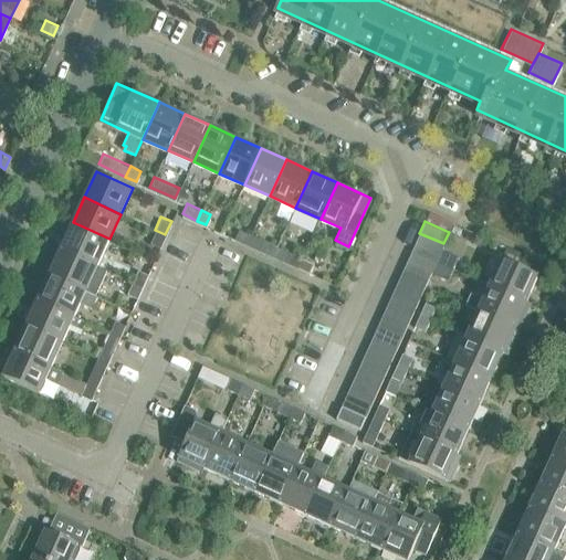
[(61,247),(97,264),(109,239),(73,222),(61,247)]
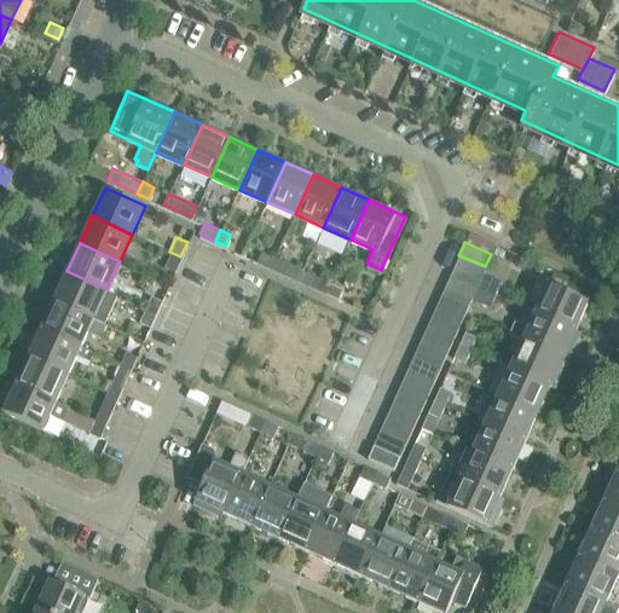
[(493,250),(502,254),(504,247),(496,243),(493,250)]
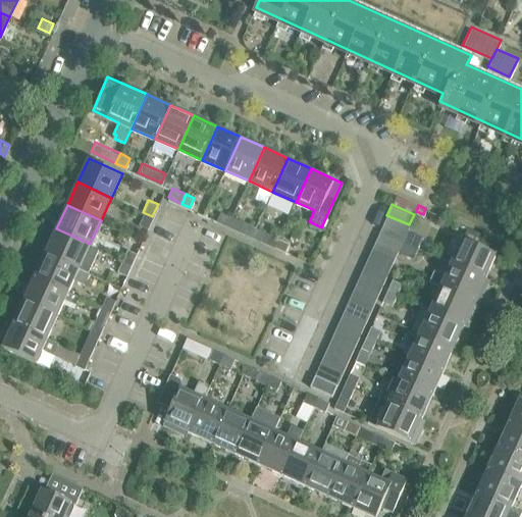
[(228,224),(232,215),(220,209),(216,219),(228,224)]
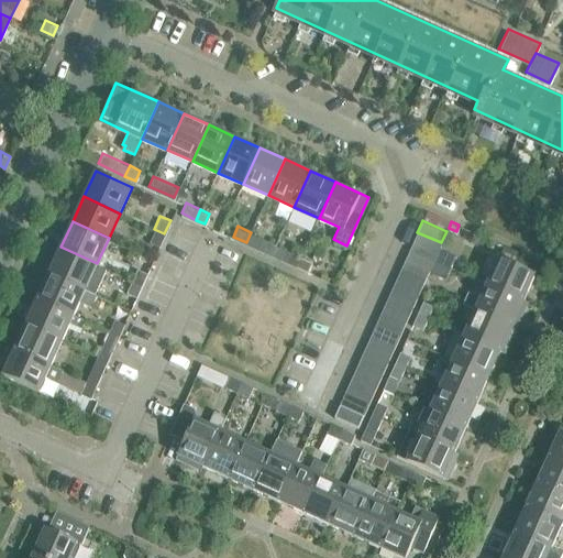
[(164,233),(154,229),(148,240),(159,244),(164,233)]
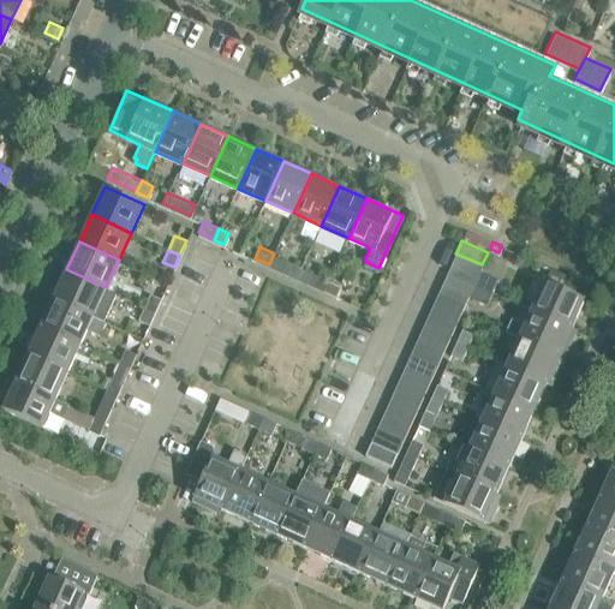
[(285,258),(274,254),(269,264),(280,269),(285,258)]
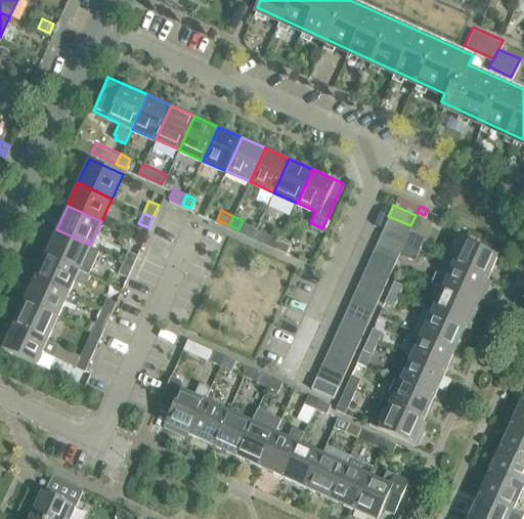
[(405,236),(410,225),(388,216),(383,226),(405,236)]
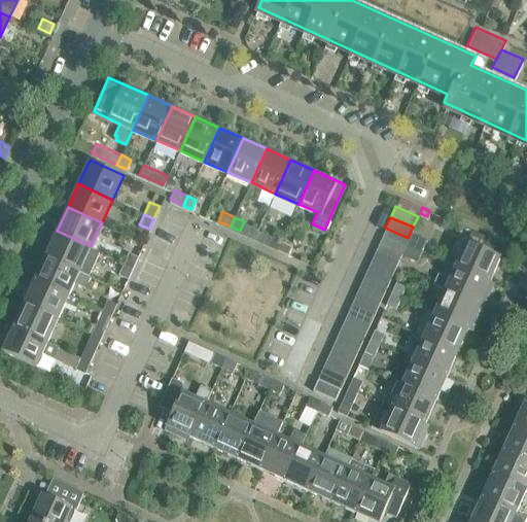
[(403,246),(408,238),(385,228),(381,236),(403,246)]
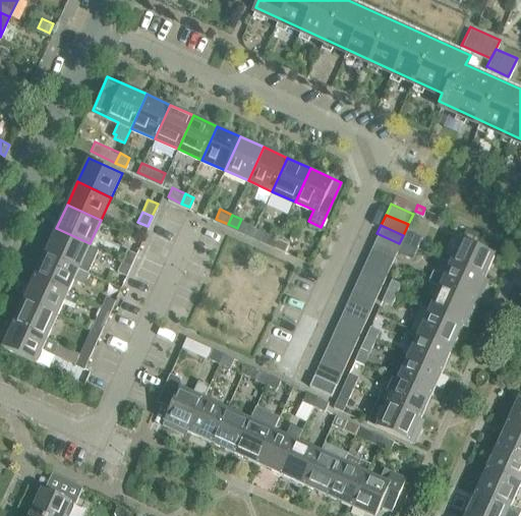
[(275,245),(283,227),(282,226),(277,235),(267,230),(263,240),(275,245)]
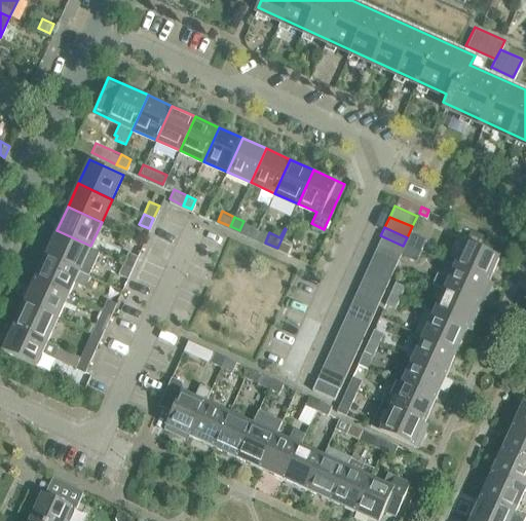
[(465,238),(454,263),(493,281),(493,280),(489,277),(499,254),(485,248),(490,236),(475,229),(473,228),(467,239),(465,238)]
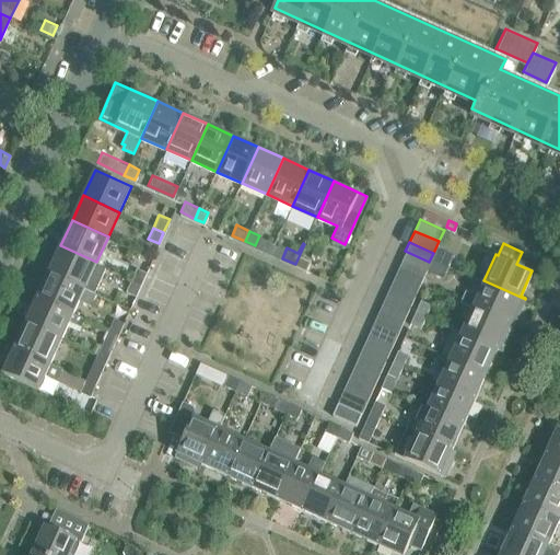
[(315,249),(304,244),(295,264),(305,268),(310,258),(311,258),(315,249)]
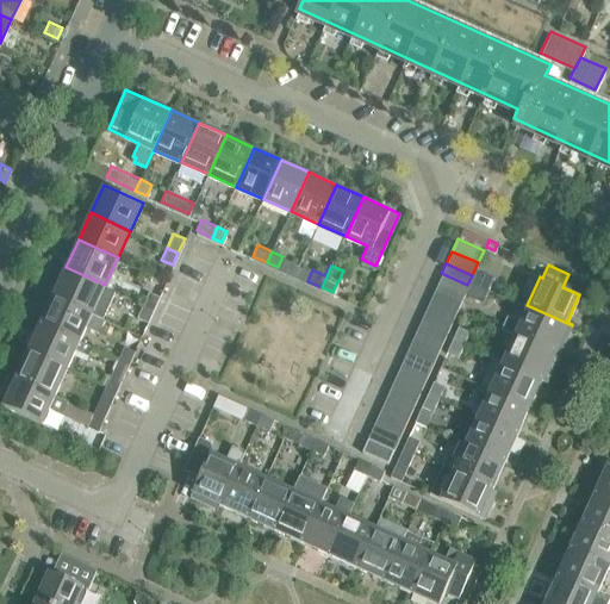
[(114,290),(105,285),(66,267),(54,294),(93,312),(93,311),(103,316),(114,290)]
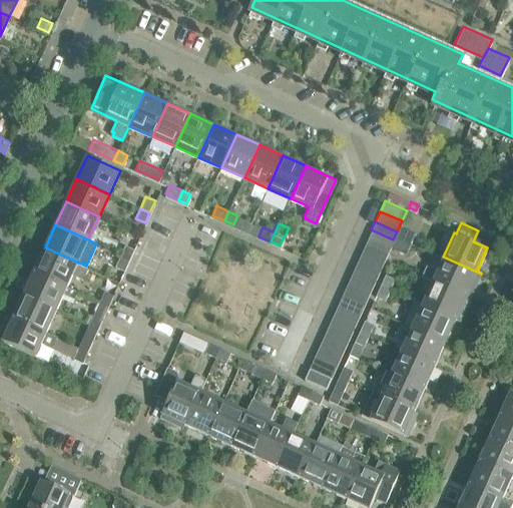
[(410,241),(415,230),(406,225),(401,236),(410,241)]
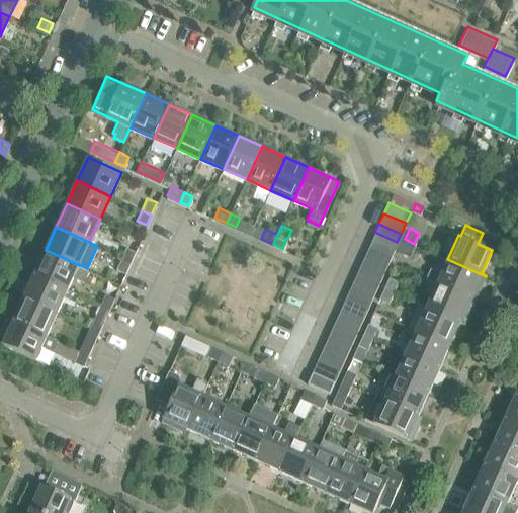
[(392,254),(397,242),(374,232),(369,245),(392,254)]
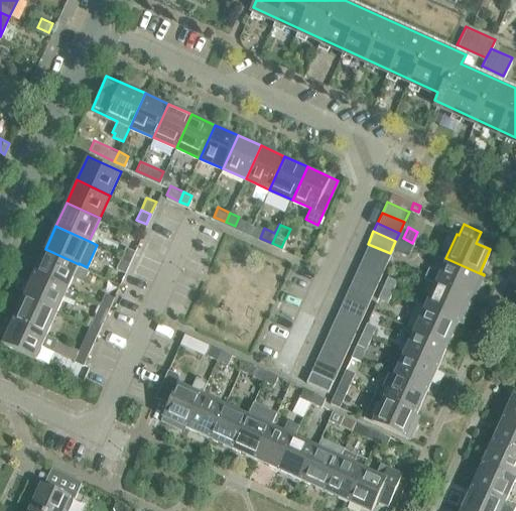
[(412,243),(403,238),(398,249),(408,253),(412,243)]
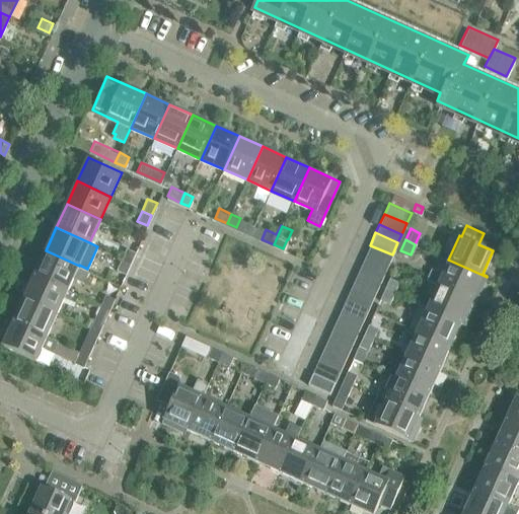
[(121,258),(131,262),(136,249),(126,245),(121,258)]
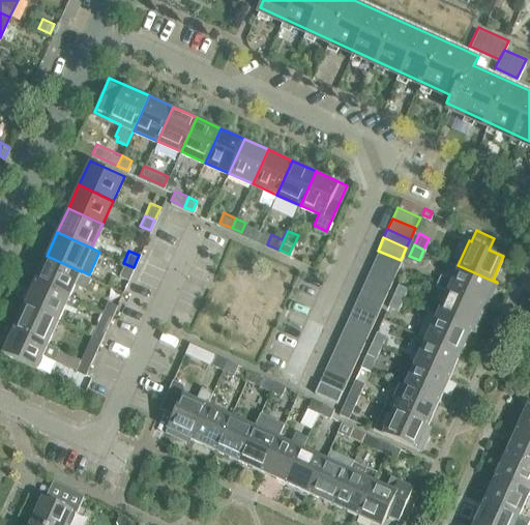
[(395,271),(401,260),(378,251),(373,261),(395,271)]
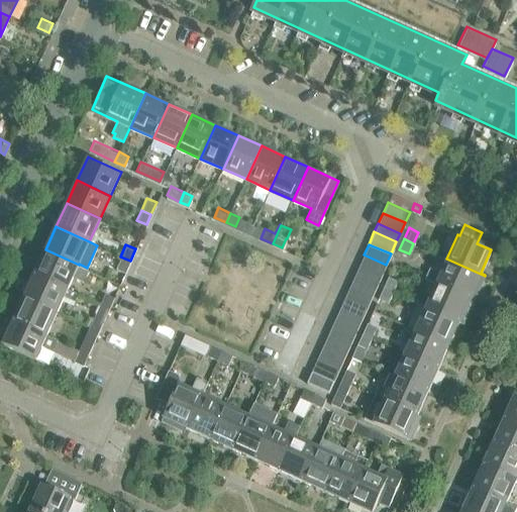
[(68,288),(69,287),(74,275),(83,280),(88,269),(87,268),(79,264),(79,265),(45,249),(34,273),(68,288)]
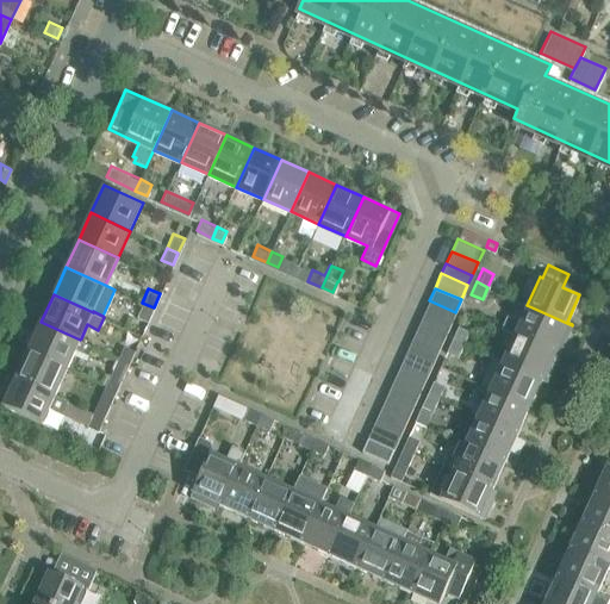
[(429,300),(423,312),(449,324),(455,312),(429,300)]
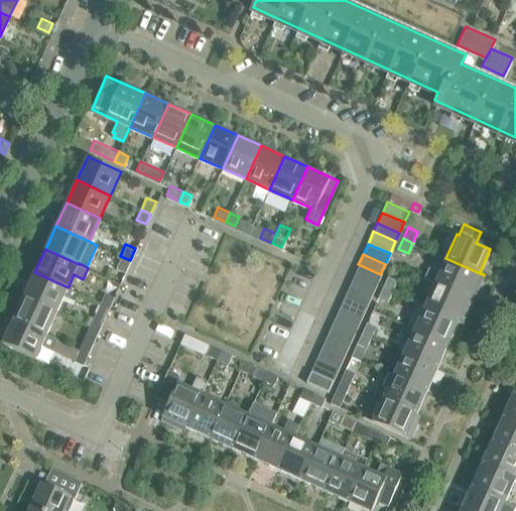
[(130,260),(120,256),(116,266),(125,270),(130,260)]
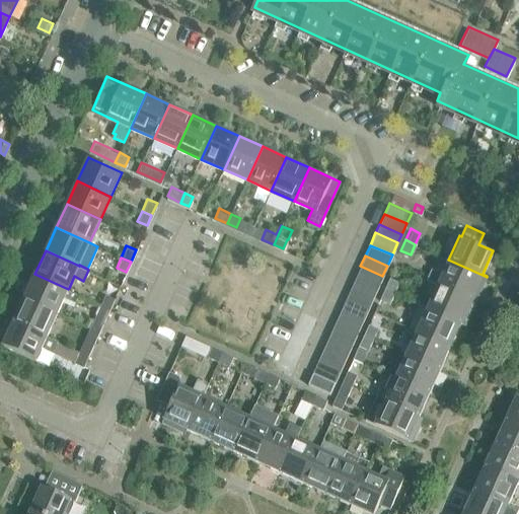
[(426,277),(438,283),(475,300),(487,277),(448,260),(443,271),(431,267),(426,277)]
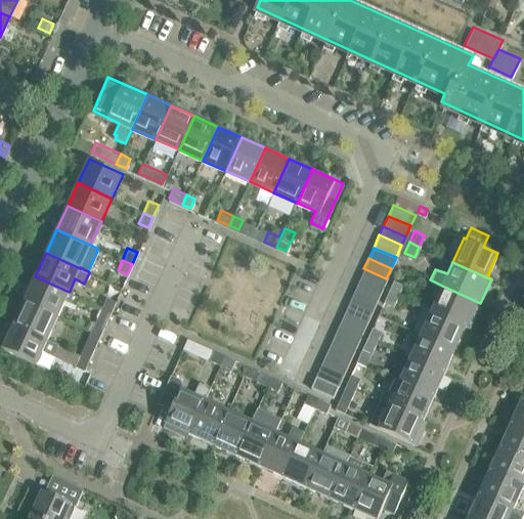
[(382,289),(386,278),(363,268),(359,279),(382,289)]
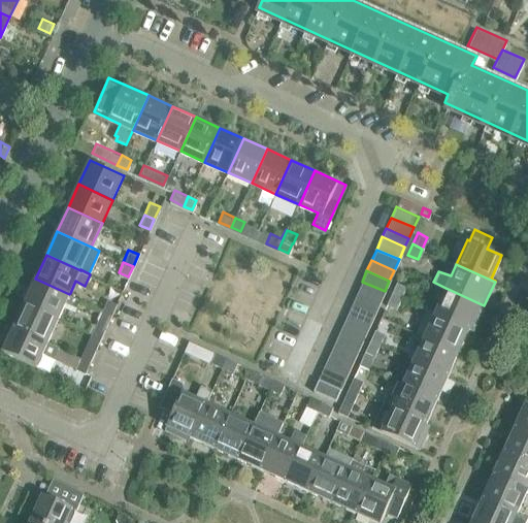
[(79,298),(70,293),(69,294),(35,279),(25,302),(59,318),(66,301),(76,305),(79,298)]
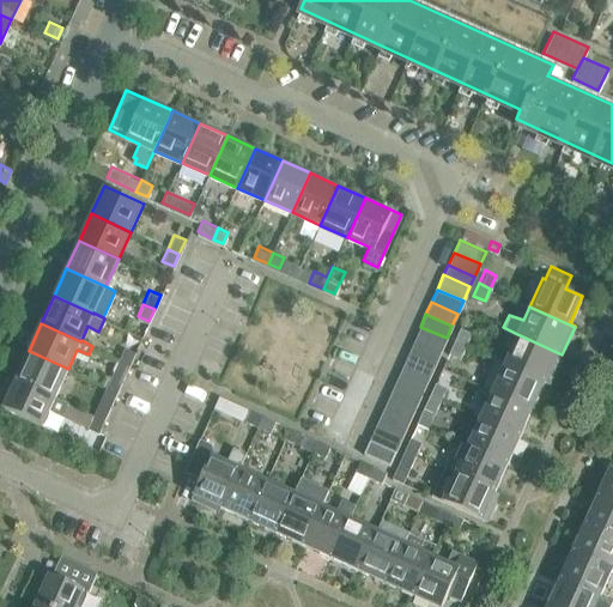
[(454,338),(465,344),(471,331),(460,325),(454,338)]
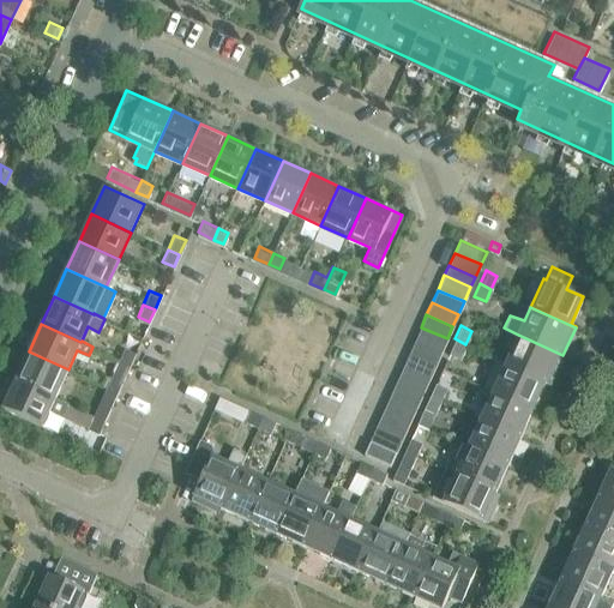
[(441,351),(447,338),(421,327),(415,339),(441,351)]
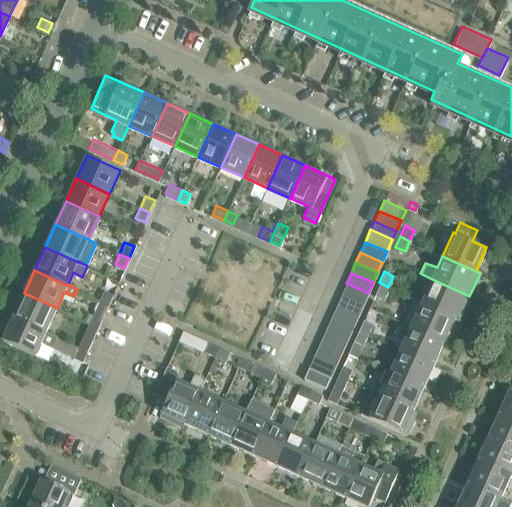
[(432,279),(421,302),(455,317),(455,316),(459,318),(469,296),(432,279)]
